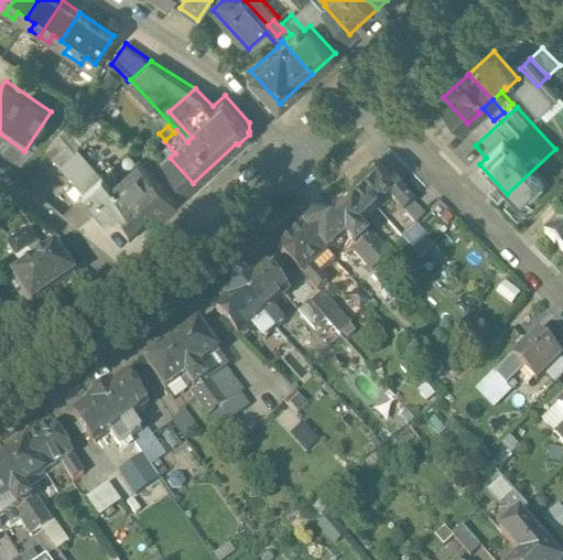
[(96,178),(57,133),(47,146),(76,178),(85,187),(96,178)]
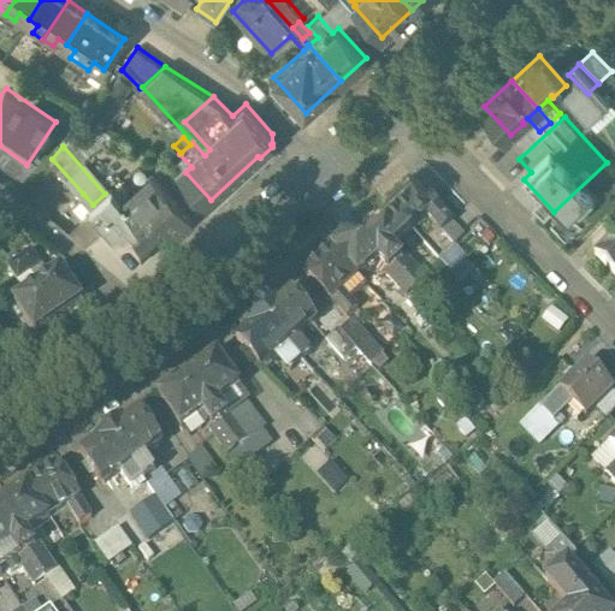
[(439,200),(413,171),(385,196),(386,197),(413,226),(413,225),(412,224),(427,211),(438,200),(439,200)]
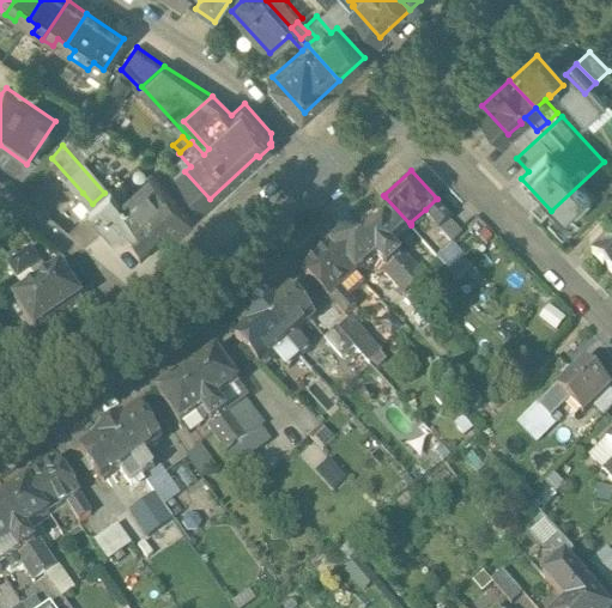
[(153,172),(125,199),(137,213),(167,187),(153,172)]
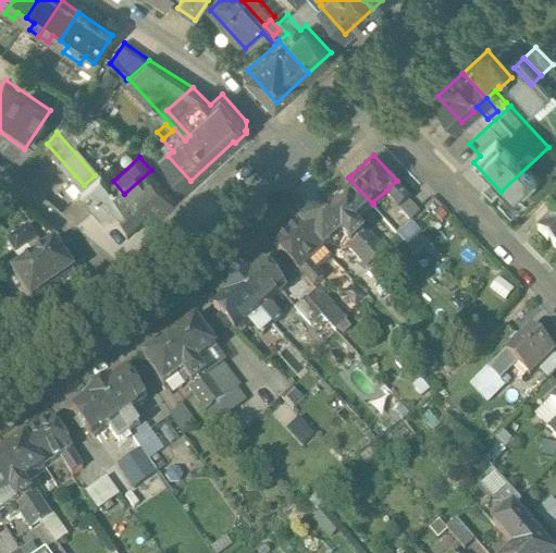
[(124,194),(123,195),(147,221),(177,194),(155,168),(124,194)]
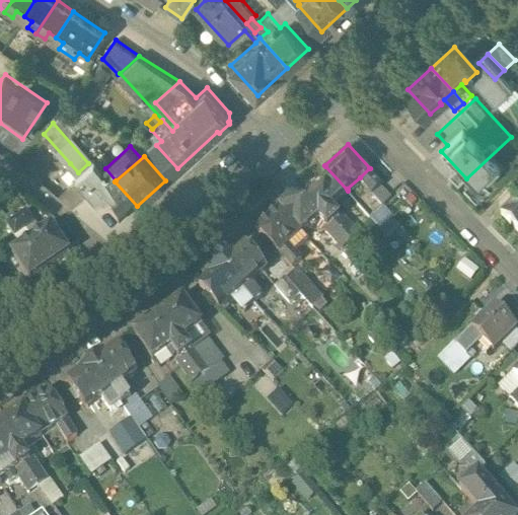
[(105,168),(95,157),(88,163),(78,172),(77,172),(78,173),(120,221),(137,206),(115,181),(116,180),(105,168)]
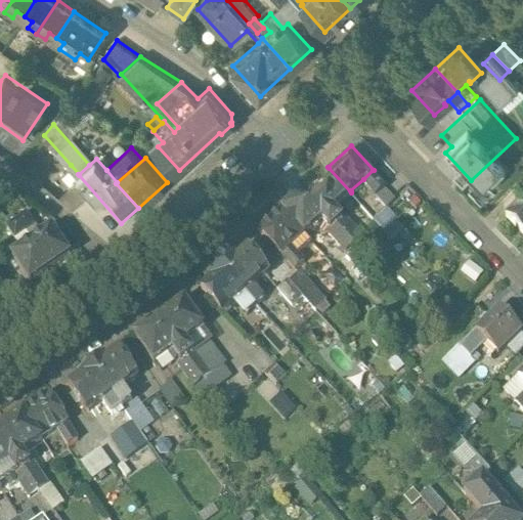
[(71,165),(61,174),(70,183),(79,175),(78,174),(79,174),(71,165)]
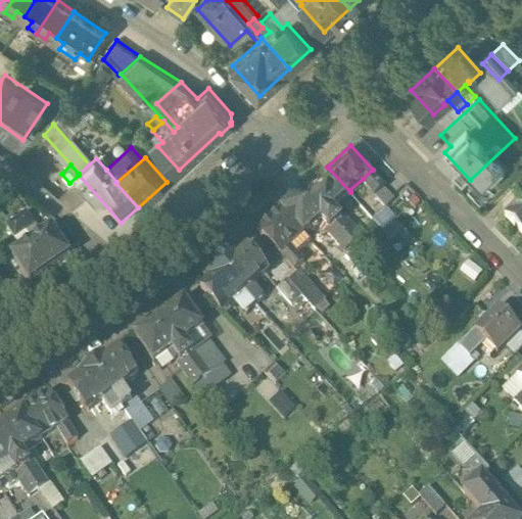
[(350,192),(328,168),(306,188),(337,222),(342,217),(341,216),(341,215),(334,206),(350,192)]
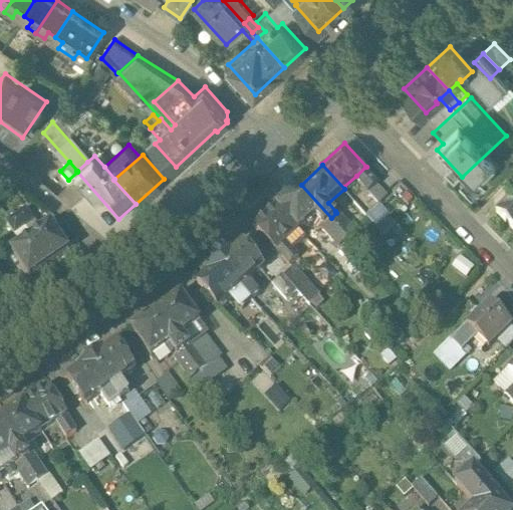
[(378,181),(365,167),(356,176),(369,189),(378,181)]
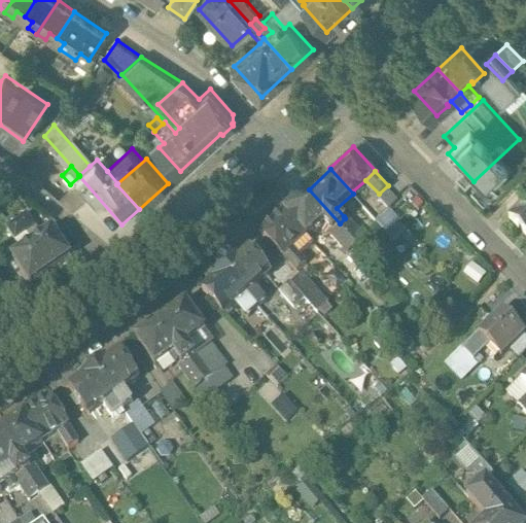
[(379,194),(370,203),(378,211),(396,195),(388,185),(379,194)]
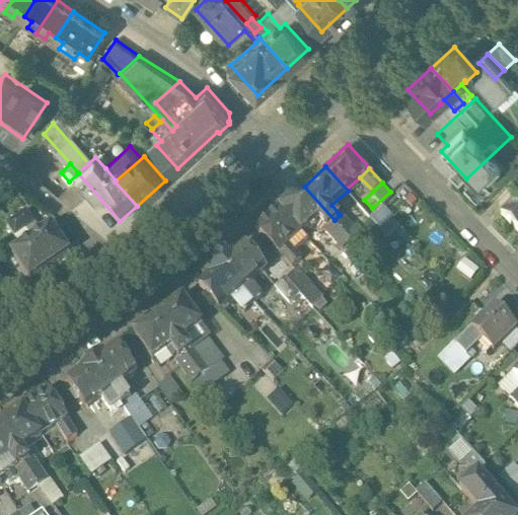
[(335,220),(304,187),(282,207),(281,206),(303,231),(320,215),(327,224),(329,225),(335,220)]
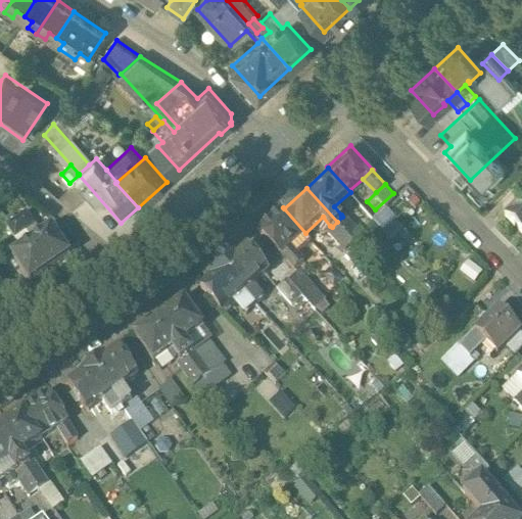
[(521,195),(506,211),(521,227),(521,195)]
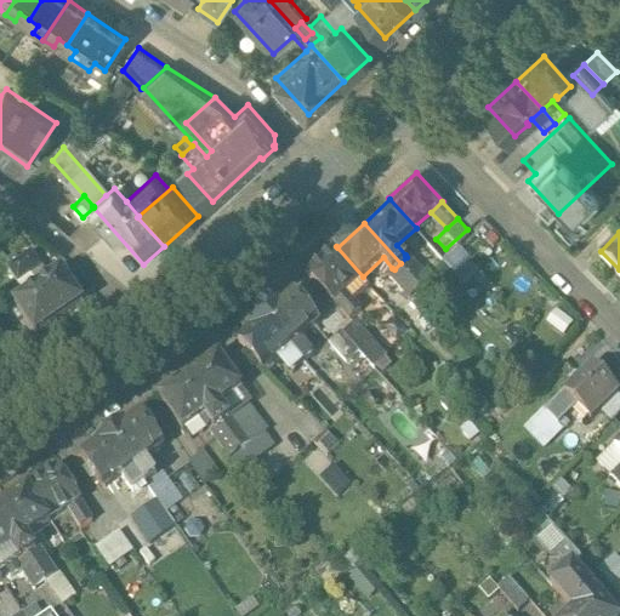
[(336,246),(308,272),(335,300),(346,290),(362,275),(363,277),(336,246)]
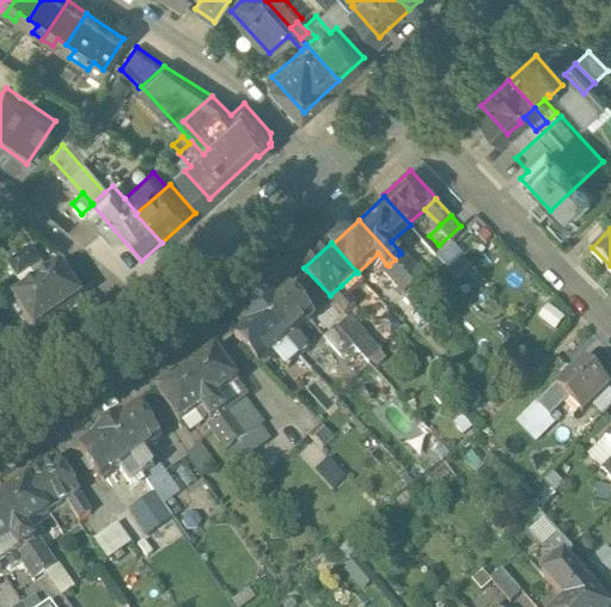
[(14,245),(4,255),(10,263),(22,255),(14,245)]
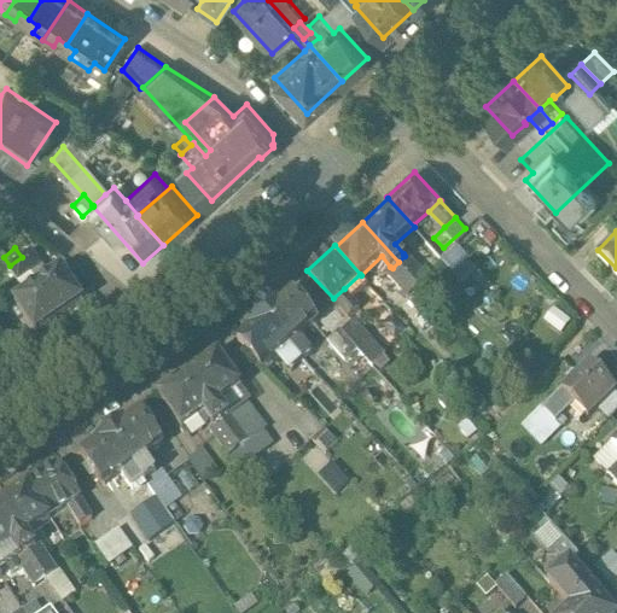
[(33,250),(22,257),(31,272),(42,263),(33,250)]
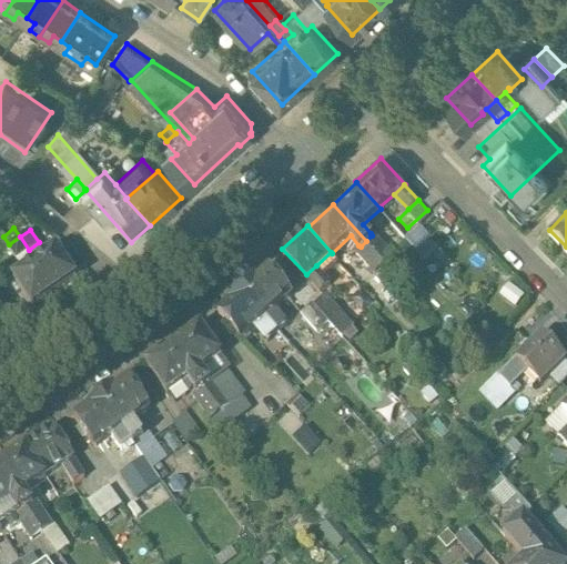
[(394,253),(374,231),(371,233),(371,234),(372,235),(366,241),(385,262),(394,253)]
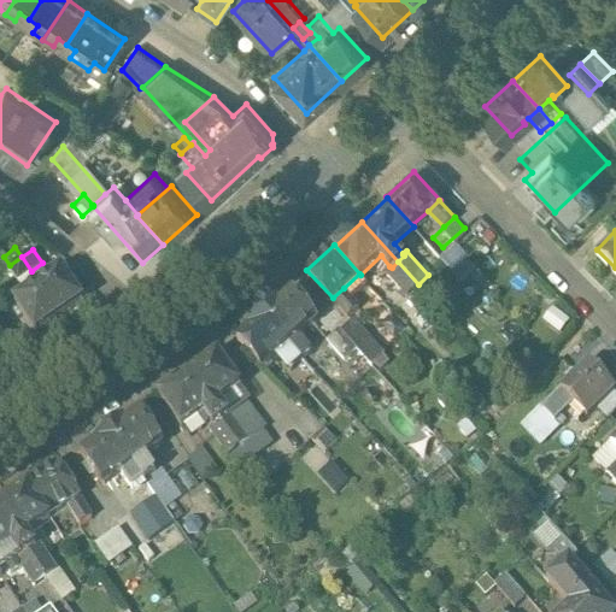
[(31,271),(22,257),(10,265),(19,280),(31,271)]
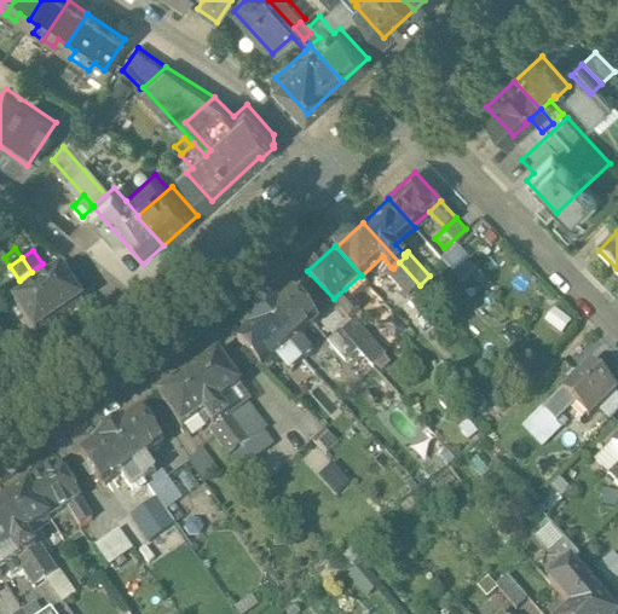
[(468,258),(455,271),(463,281),(478,267),(468,258)]
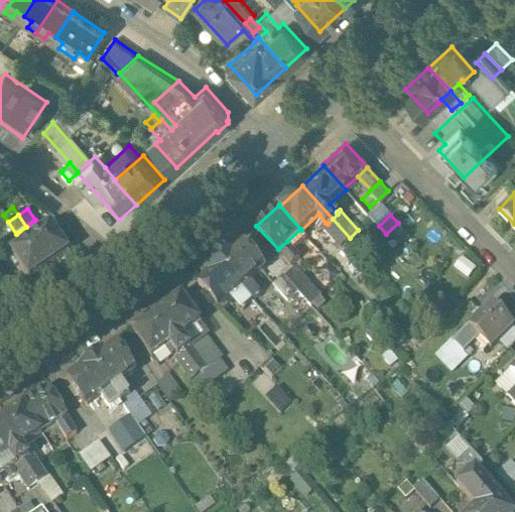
[(350,238),(333,219),(328,224),(326,223),(323,225),(342,245),(350,238)]
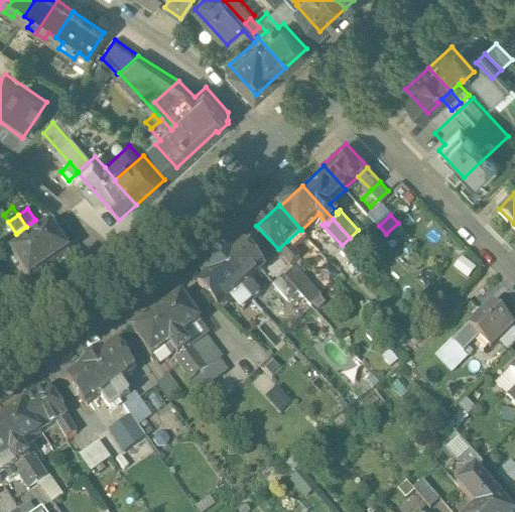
[(53,223),(33,237),(51,263),(72,250),(53,223)]
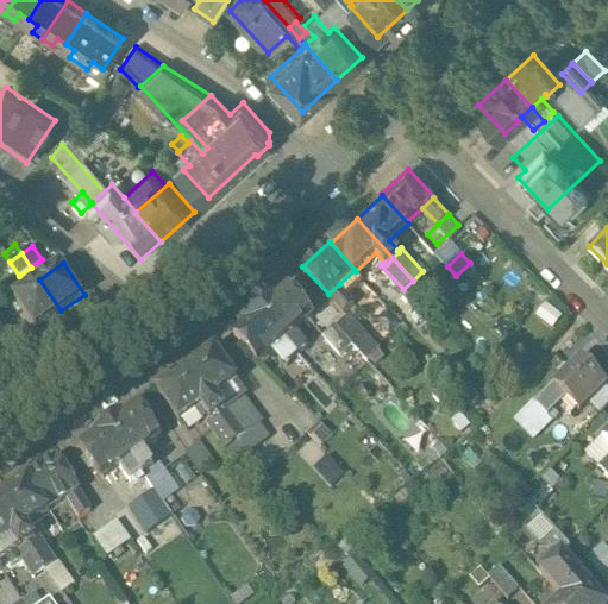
[(39,280),(16,295),(37,327),(61,310),(39,280)]
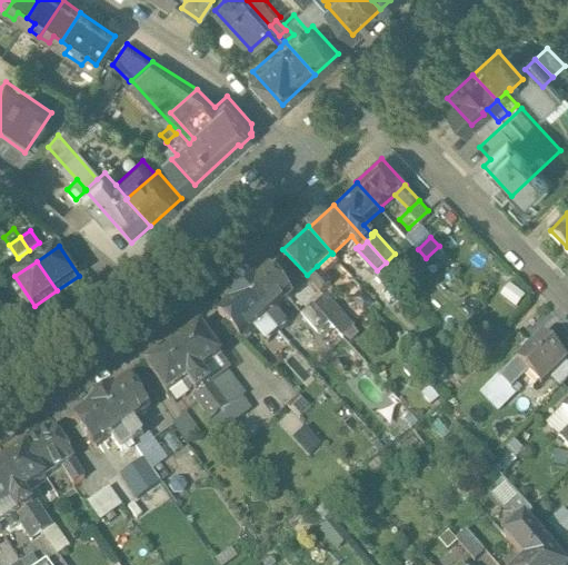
[(331,281),(317,266),(307,275),(321,290),(331,281)]
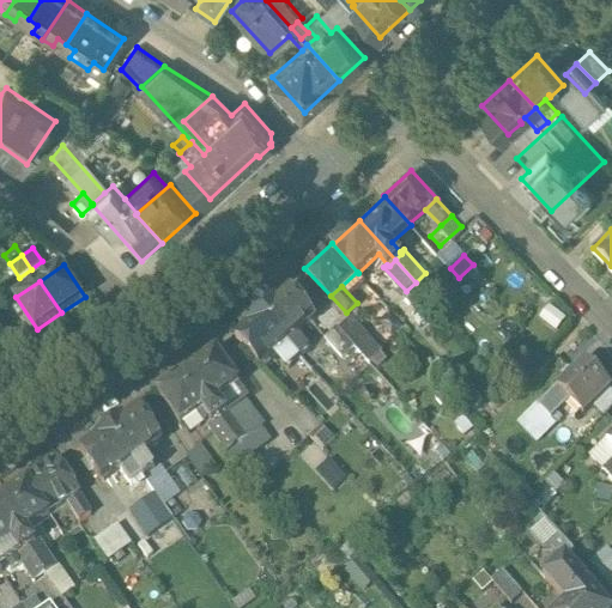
[(290,287),(264,311),(301,353),(311,345),(298,330),(316,315),(290,287)]
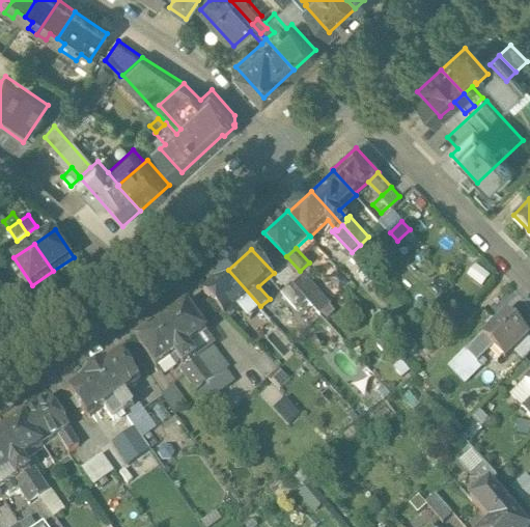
[(490,274),(472,255),(464,264),(481,282),(490,274)]
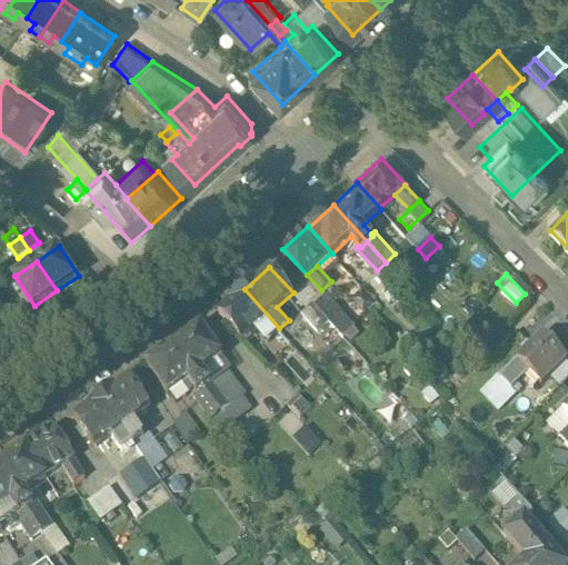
[(279,328),(245,289),(219,311),(243,338),(259,324),(270,336),(279,328)]
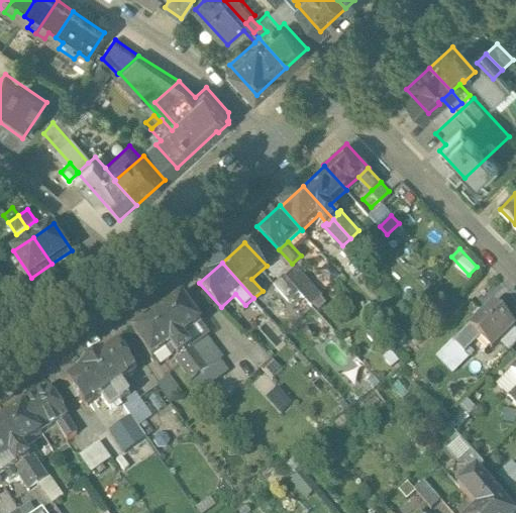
[(322,295),(297,266),(287,275),(301,291),(312,304),(322,295)]
